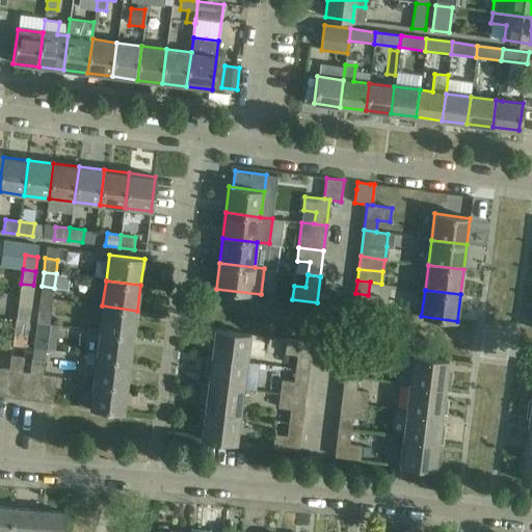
[(368,295),(355,293),(353,307),(378,310),(380,296),(368,295)]
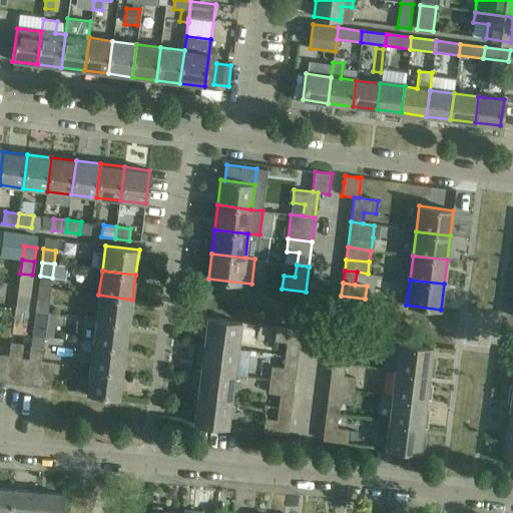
[(15,309),(27,310),(31,286),(19,285),(15,309)]
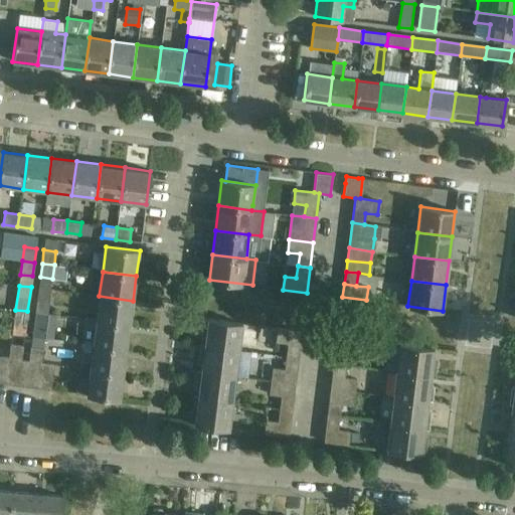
[(39,287),(35,312),(47,314),(50,289),(39,287)]
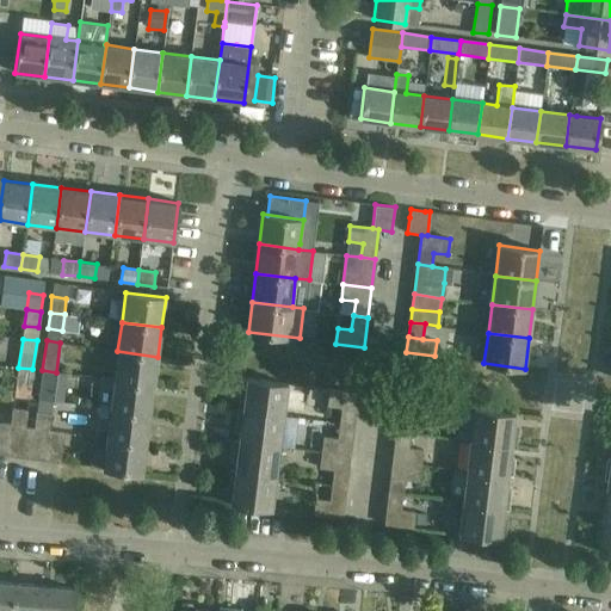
[(158,357),(117,351),(113,380),(154,386),(158,357)]
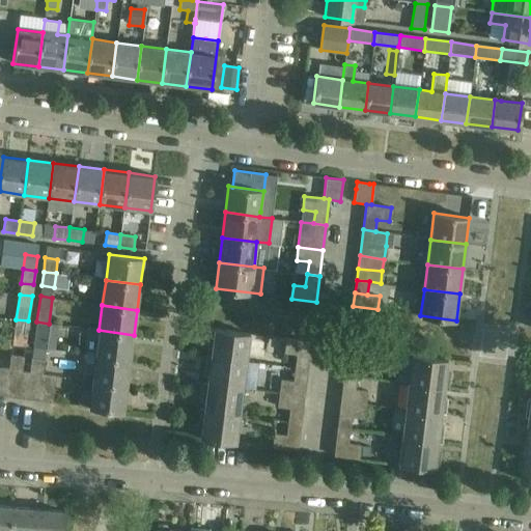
[(16,319),(15,334),(12,344),(25,346),(28,320),(16,319)]
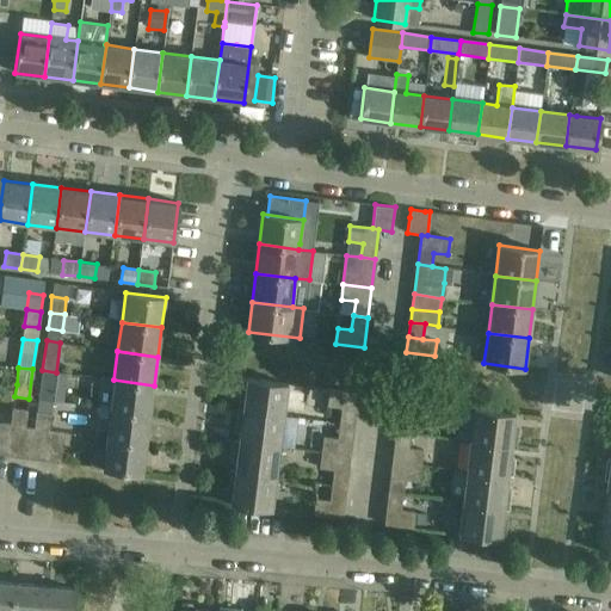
[(54,389),(56,372),(42,370),(39,387),(38,399),(56,401),(57,389),(54,389)]
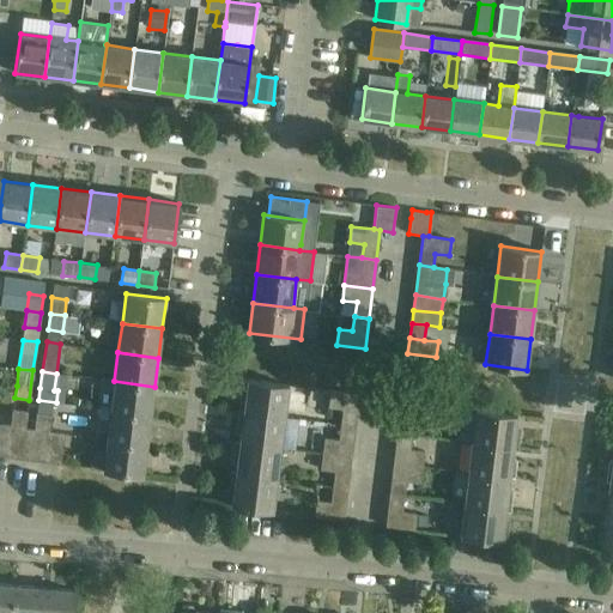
[(289,386),(267,382),(243,380),(241,400),(244,400),(243,411),(285,417),(289,386)]
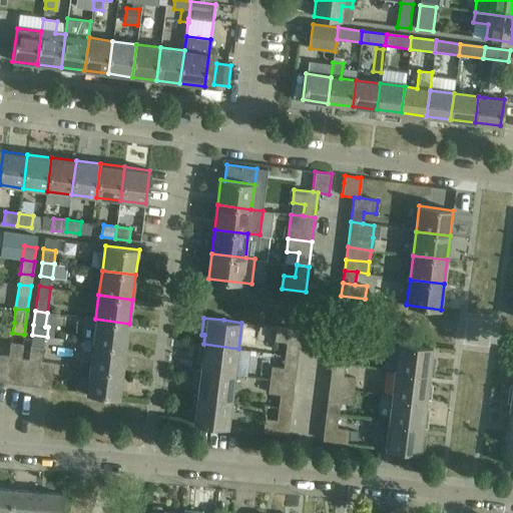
[(126,348),(129,324),(95,319),(92,344),(126,348)]
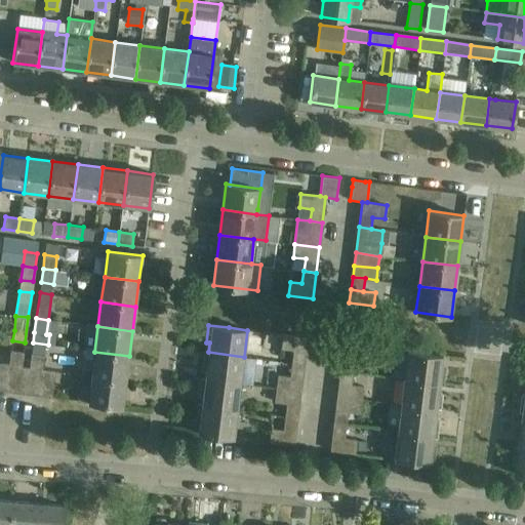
[(281,349),(293,350),(295,350),(293,364),(304,365),(308,338),(283,335),(281,349)]
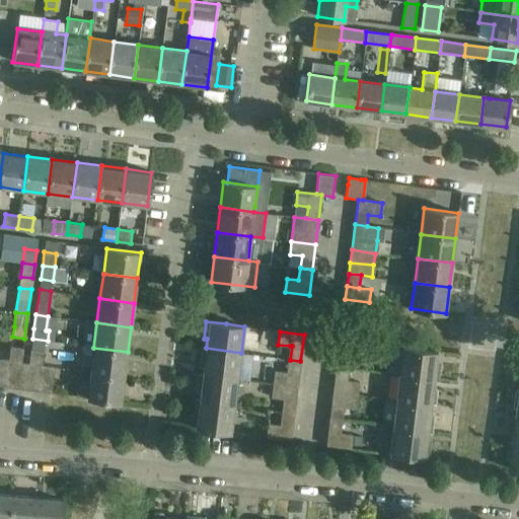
[(337,366),(349,368),(351,354),(363,356),(364,343),(340,340),(337,366)]
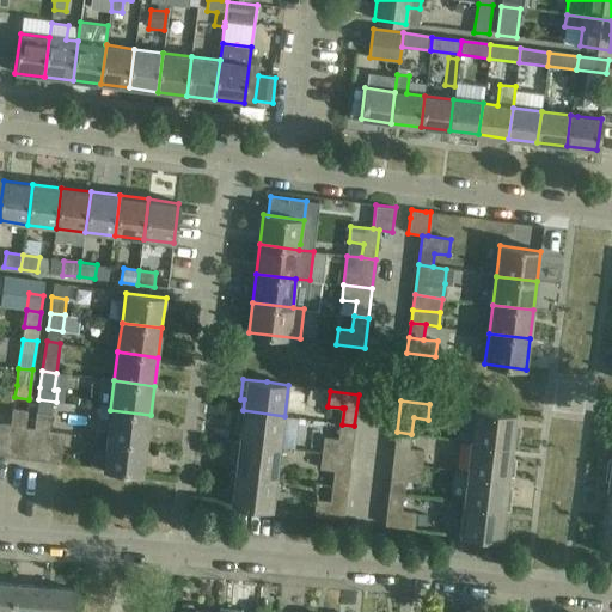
[(11,457),(26,459),(30,429),(25,428),(28,411),(13,410),(11,427),(16,427),(11,457)]
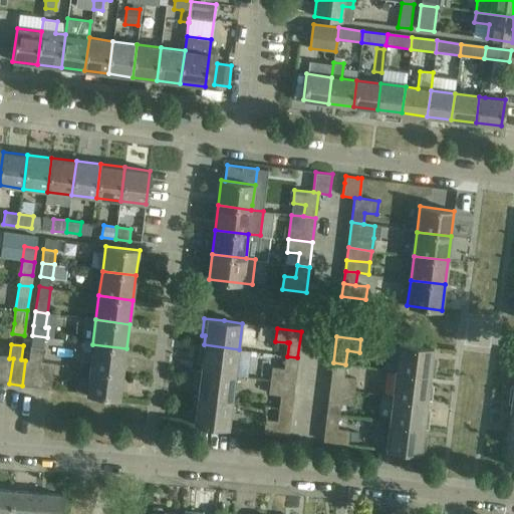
[(123,372),(126,348),(92,344),(89,368),(123,372)]
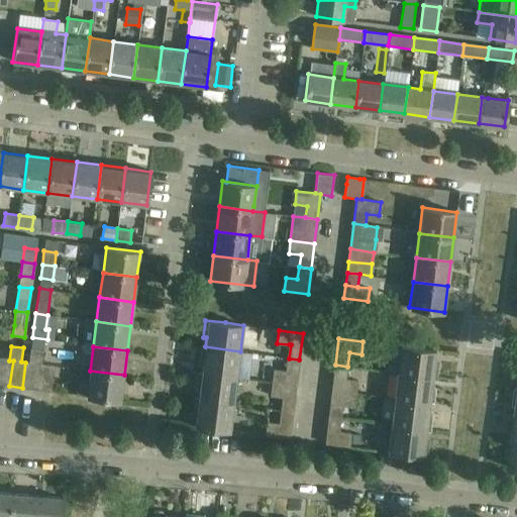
[(236,378),(240,351),(205,346),(202,346),(199,364),(203,364),(201,373),(236,378)]
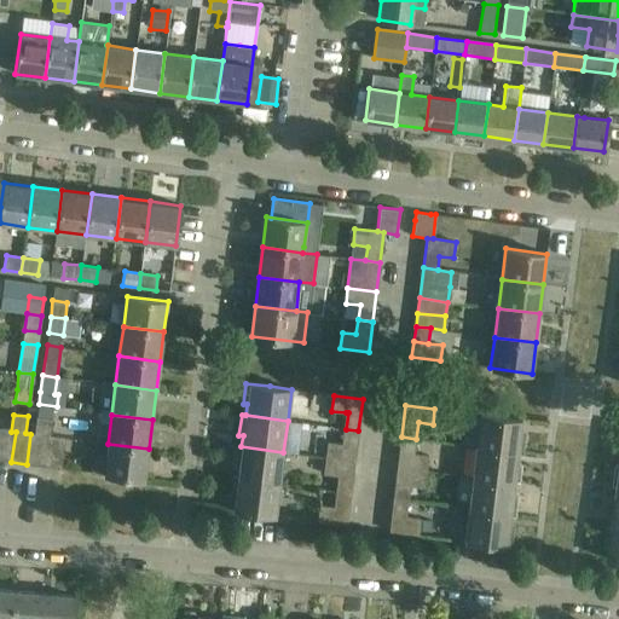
[(476,447),(518,452),(521,452),(525,432),(520,432),(522,420),(480,415),(476,447)]
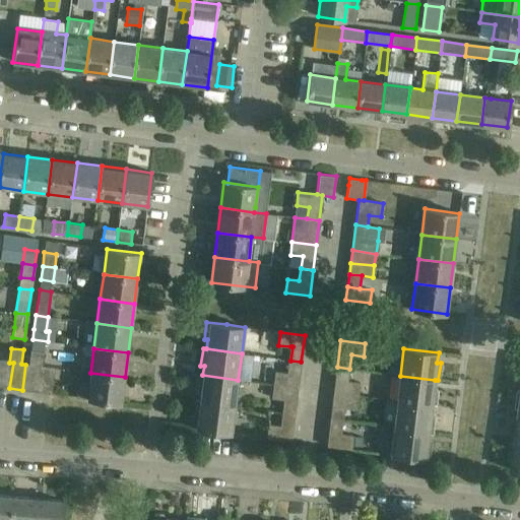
[(22,390),(36,391),(39,366),(42,367),(44,352),(31,350),(29,365),(25,365),(22,390)]
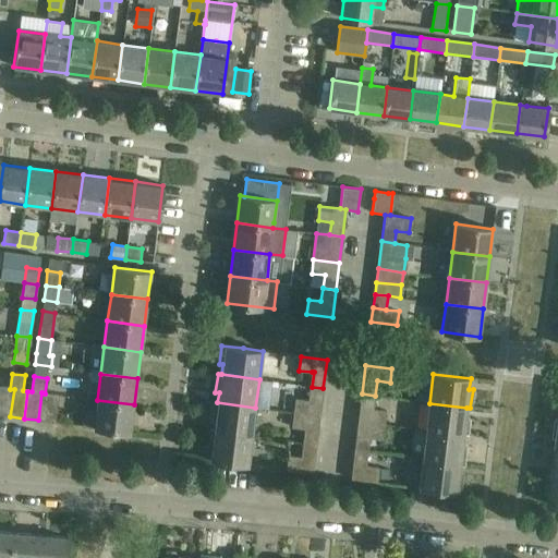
[(0,414),(10,416),(14,389),(10,389),(0,387),(0,414)]
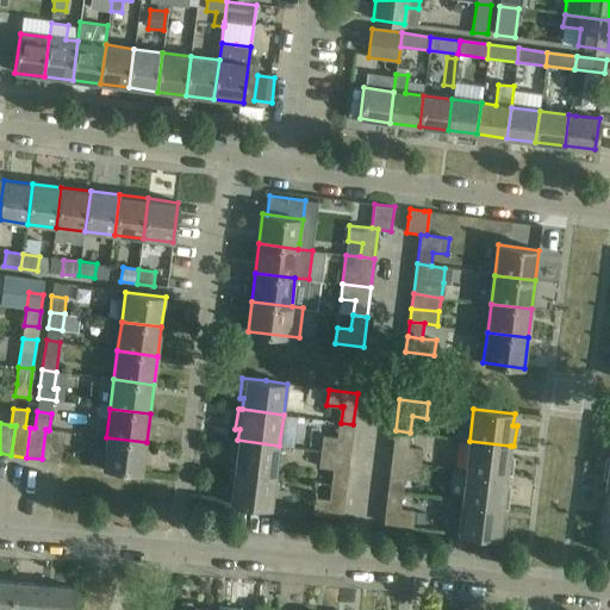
[(325,435),(323,452),(349,455),(353,424),(341,423),(338,437),(325,435)]
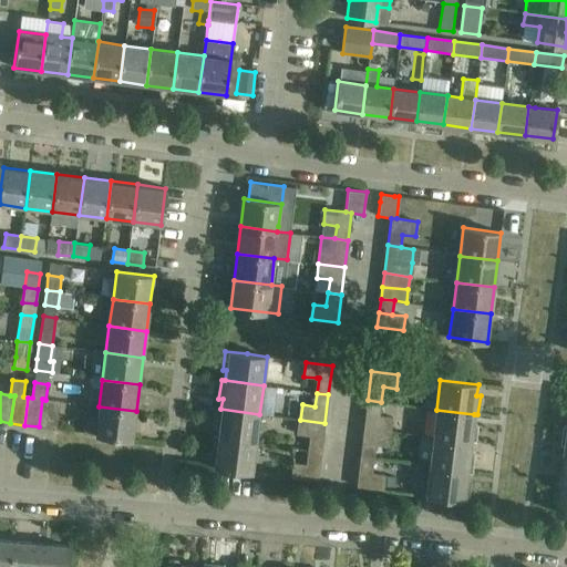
[(55,429),(59,408),(60,401),(45,400),(42,399),(39,426),(55,429)]
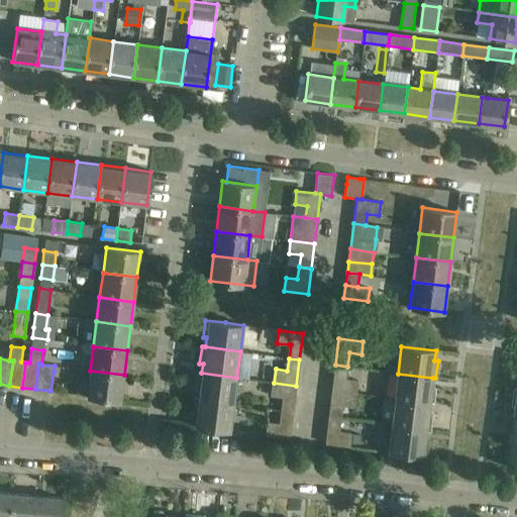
[(335,365),(332,391),(356,394),(358,380),(345,378),(347,367),(335,365)]
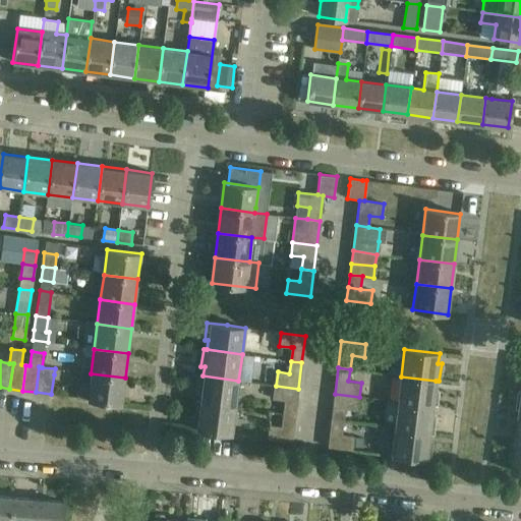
[(125,378),(91,373),(89,385),(81,384),(78,387),(77,397),(88,398),(88,399),(121,404),(125,378)]
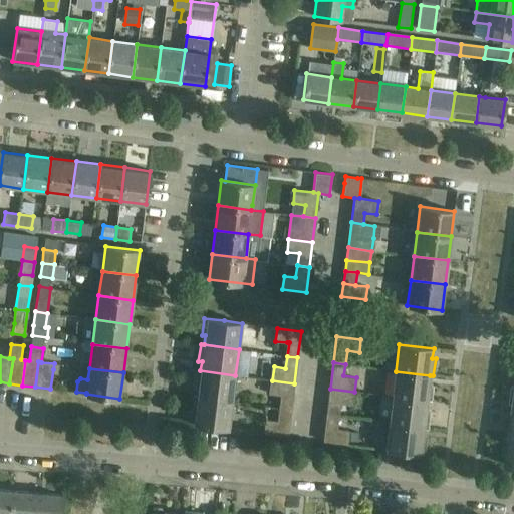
[(235,375),(200,370),(197,370),(195,388),(198,388),(197,397),(232,401),(235,375)]
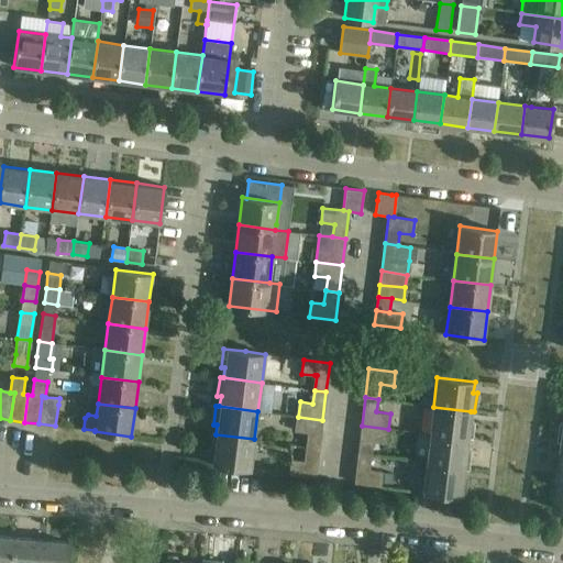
[(429,435),(467,440),(471,440),(473,421),(470,421),(471,411),(433,407),(429,435)]
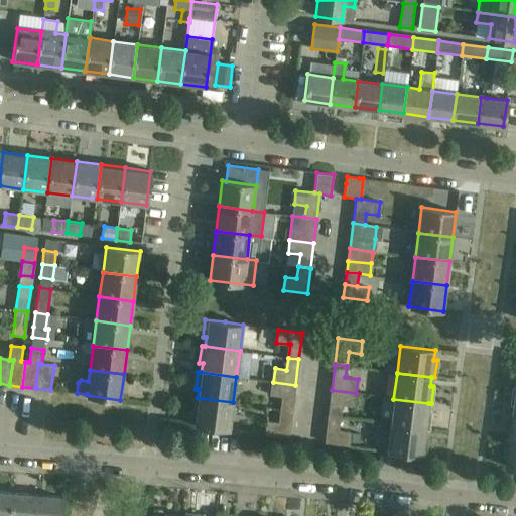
[(295,385),(273,382),(271,394),(283,396),(281,409),(292,411),(295,385)]
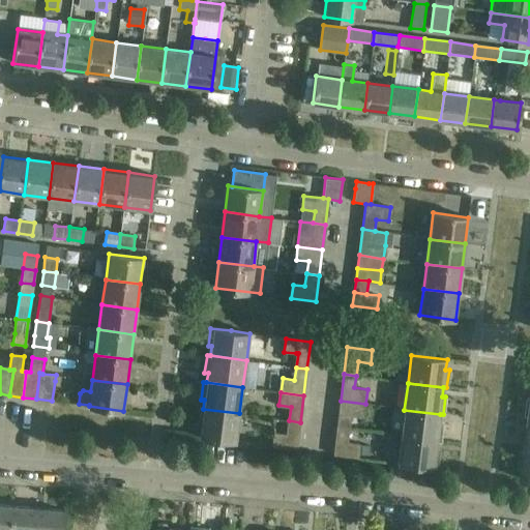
[(365,404),(341,401),(337,428),(349,429),(351,414),(363,416),(365,404)]
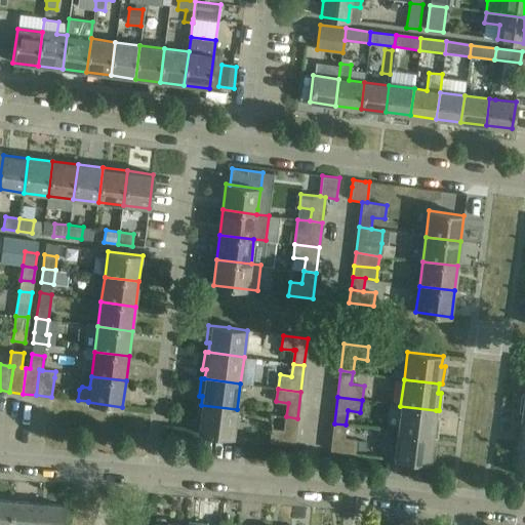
[(234,437),(237,409),(201,405),(198,405),(196,422),(199,422),(198,433),(234,437)]
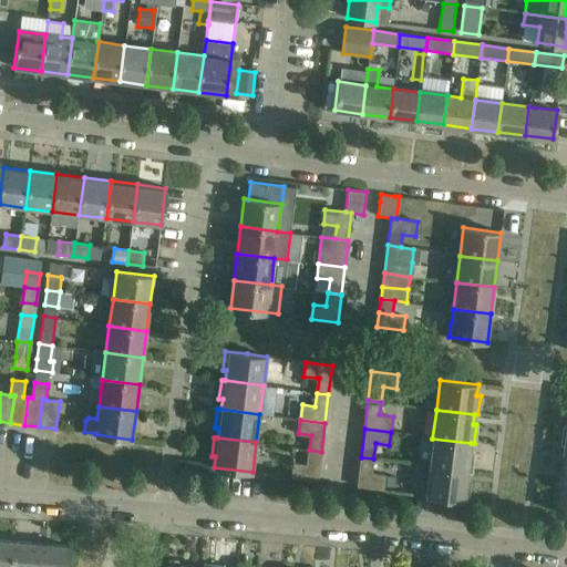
[(429,467),(467,472),(471,472),(473,453),(470,453),(471,443),(432,439),(429,467)]
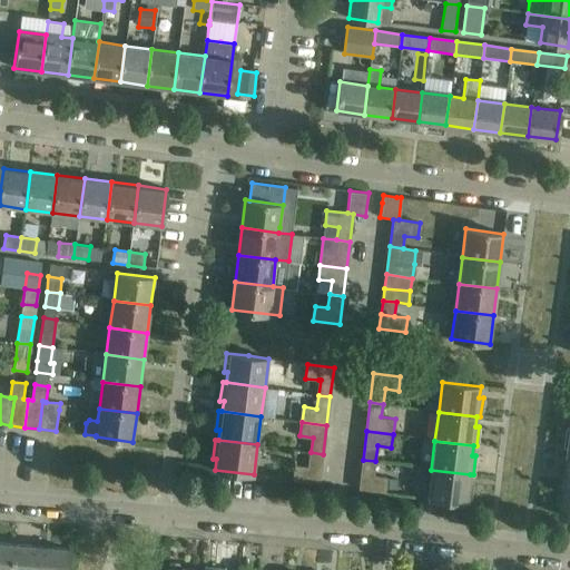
[(323,454),(311,452),(310,468),(294,465),(293,480),(320,483),(323,454)]
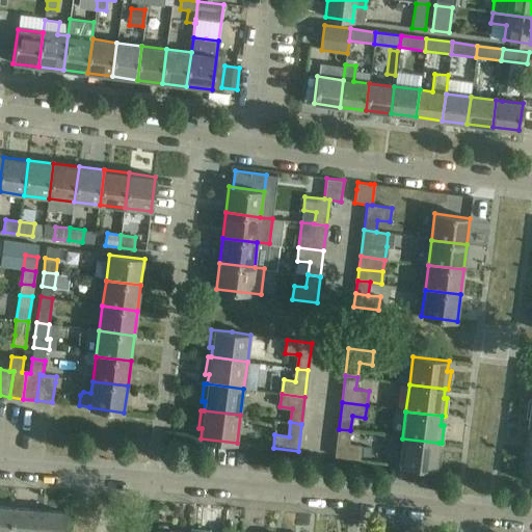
[(349,444),(350,430),(339,429),(335,456),(360,459),(362,446),(349,444)]
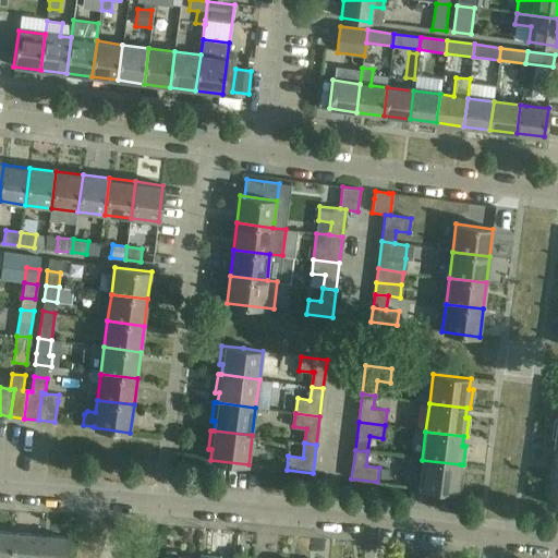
[(422,460),(421,465),(419,487),(460,493),(462,474),(459,474),(460,464),(422,460)]
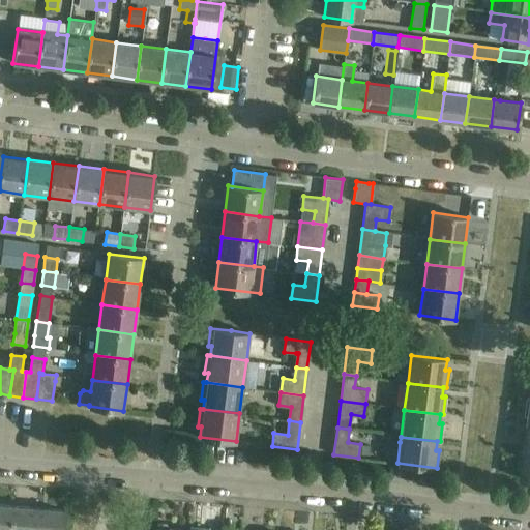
[(529,451),(525,451),(521,450),(519,469),(522,469),(521,479),(529,480),(529,451)]
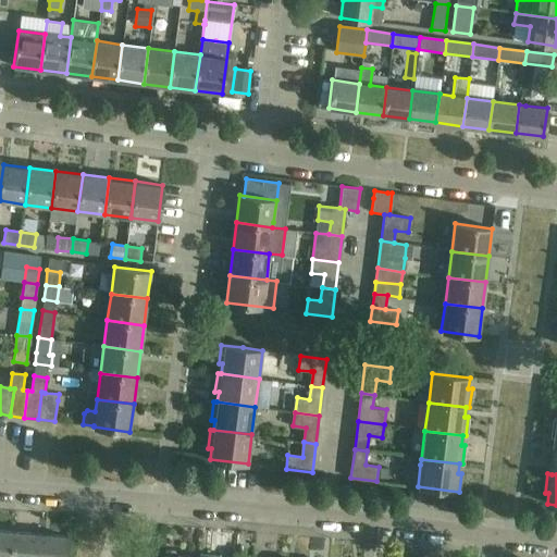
[(11,556),(13,532),(0,531),(0,556),(11,556)]
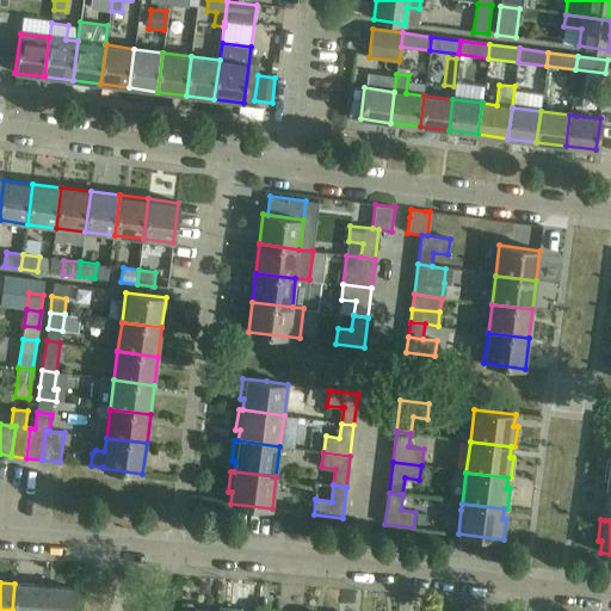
[(42,610),(44,586),(14,584),(12,610),(42,610)]
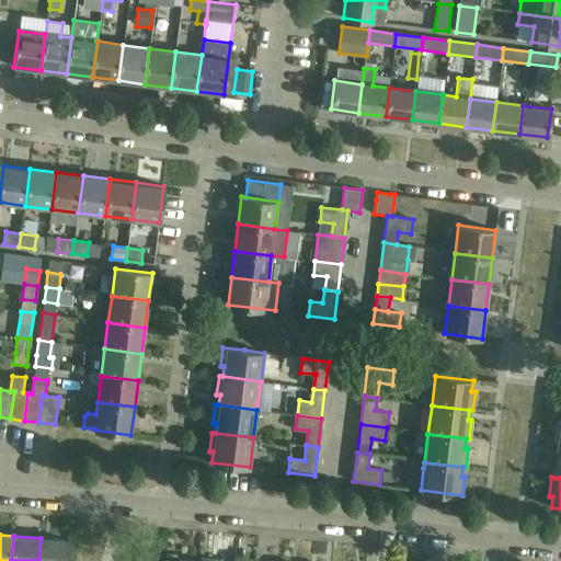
[(66,560),(68,540),(41,538),(38,560),(66,560)]
